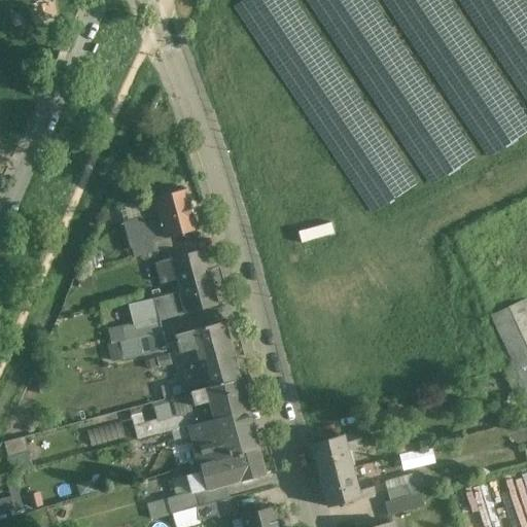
[(186,188),(154,197),(159,213),(123,223),(129,247),(131,247),(151,241),(198,227),(186,188)]
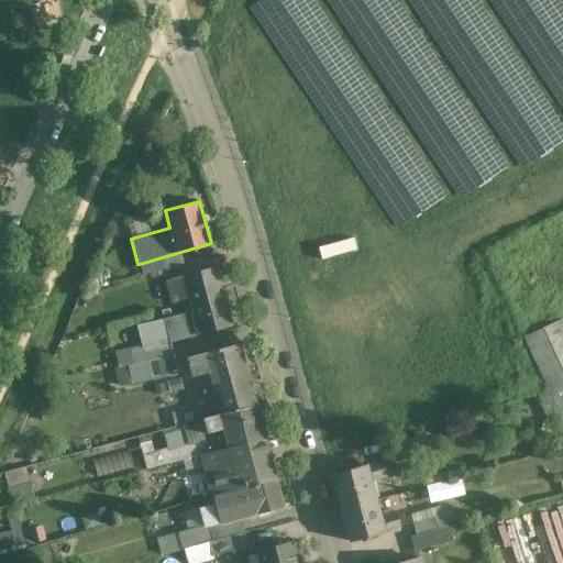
[(162,257),(140,264),(143,276),(165,269),(162,257)]
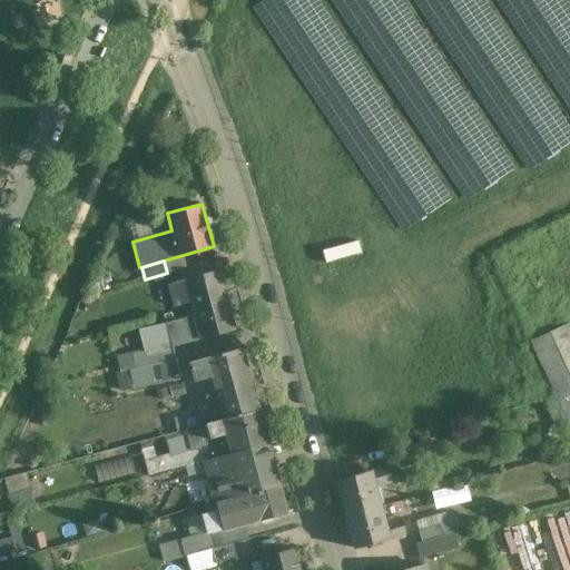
[(217,271),(169,284),(175,307),(192,303),(195,316),(214,312),(210,296),(225,292),(219,269),(217,271)]
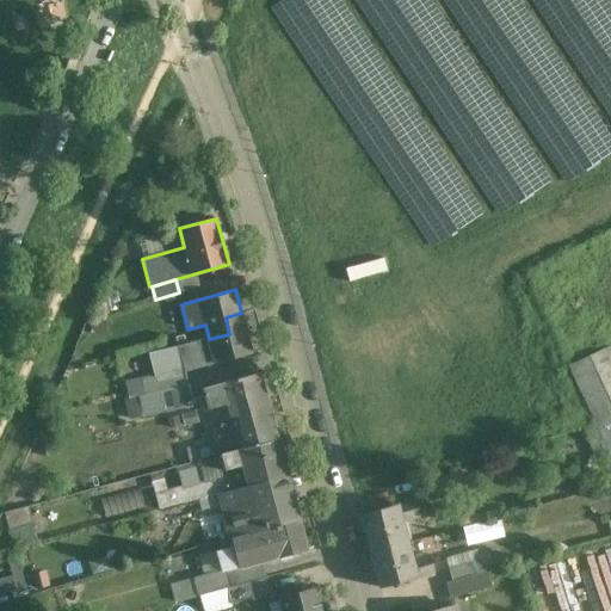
[(229,334),(209,339),(177,347),(150,353),(156,376),(184,370),(184,372),(185,372),(252,355),(241,313),(226,318),(229,334)]
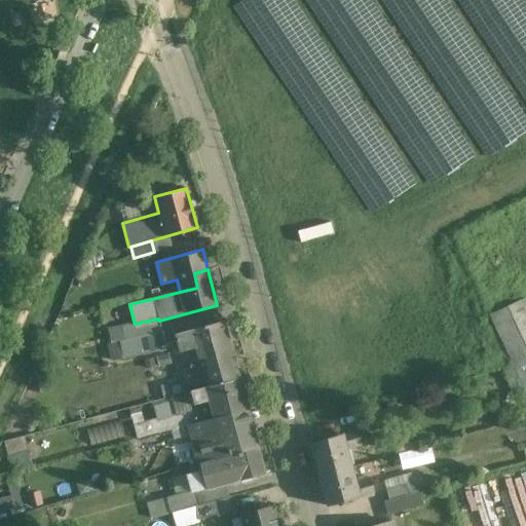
[(525,300),(525,297),(489,314),(514,366),(502,372),(513,393),(524,388),(525,392),(519,396),(525,410),(525,300)]
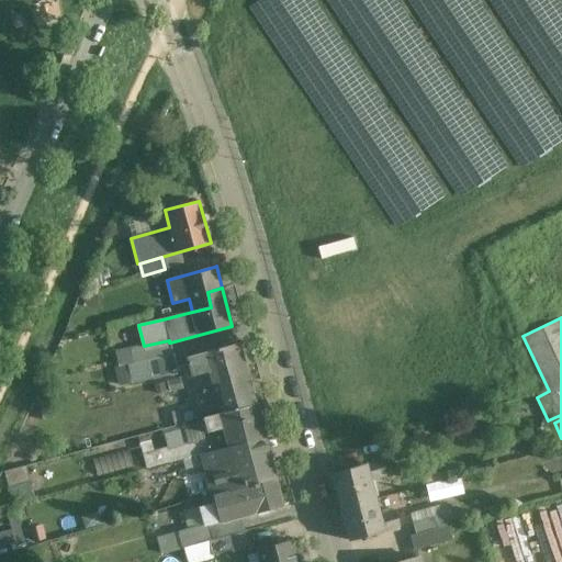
[(144,346),(130,350),(133,363),(173,353),(170,343),(169,343),(169,340),(144,346)]
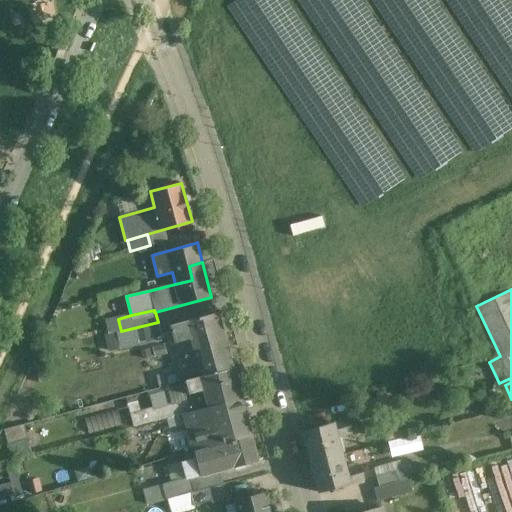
[(216,313),(170,325),(174,343),(191,339),(193,348),(209,343),(207,336),(221,332),(216,313)]
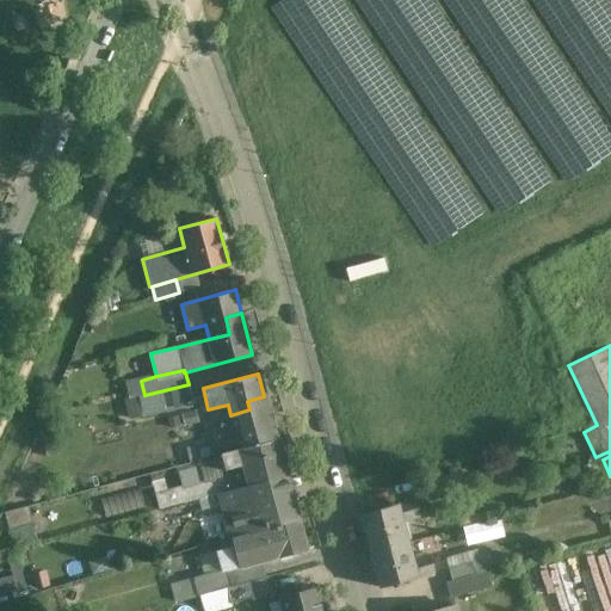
[(141,381),(125,384),(129,399),(139,396),(144,395),(141,381)]
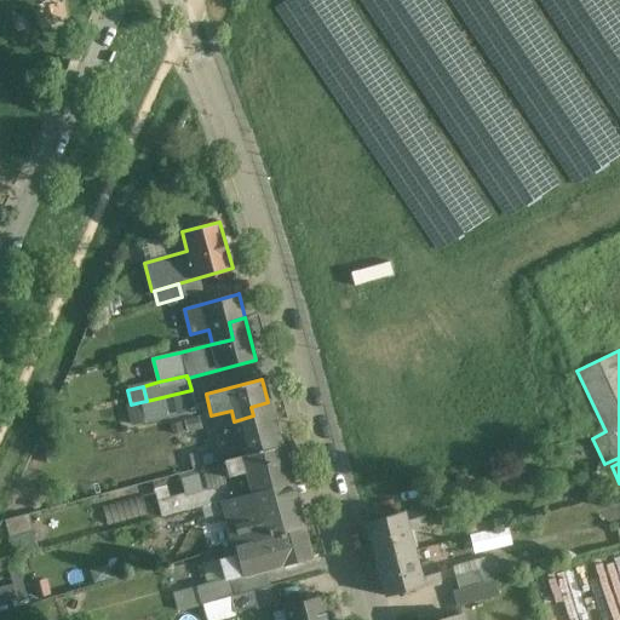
[(147,401),(141,402),(145,423),(196,412),(191,390),(147,401)]
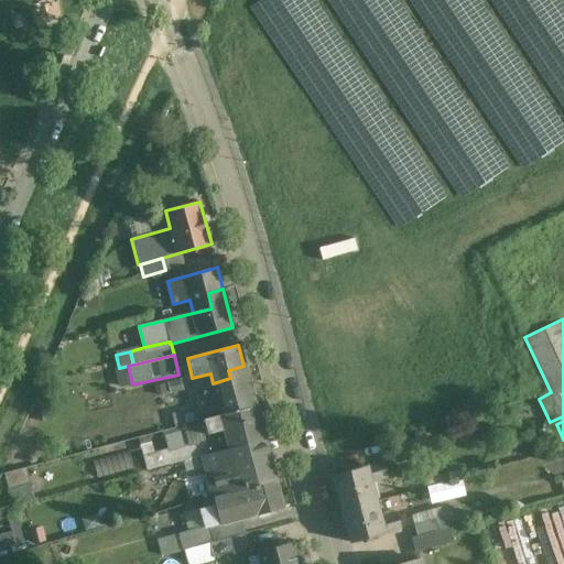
[(243,366),(228,370),(230,378),(213,383),(215,391),(197,396),(202,414),(219,410),(220,414),(255,404),(243,366)]
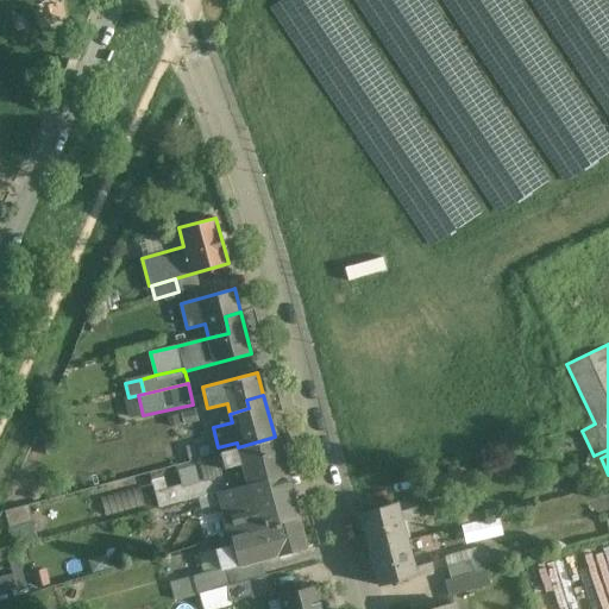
[(238,447),(219,452),(219,453),(199,458),(205,482),(184,487),(188,501),(189,501),(219,493),(284,475),(275,438),(275,437),(238,447)]
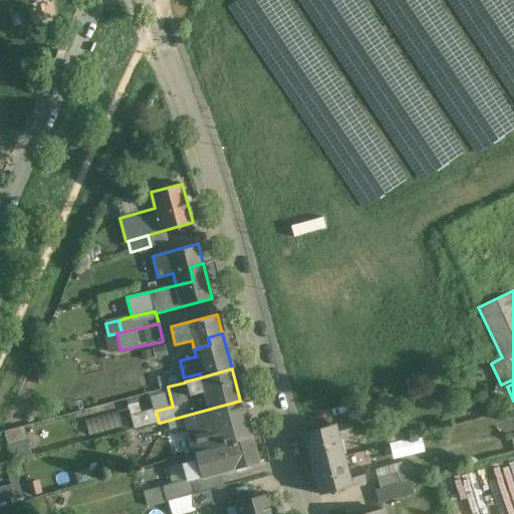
[(240,401),(185,416),(188,427),(243,412),(241,401),(240,401)]
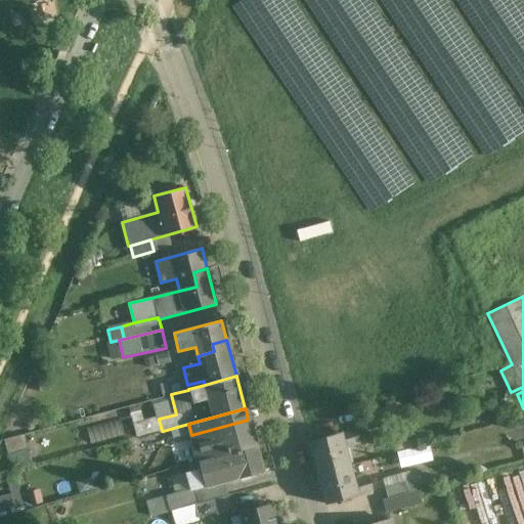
[(119,418),(85,427),(90,444),(124,436),(119,418)]
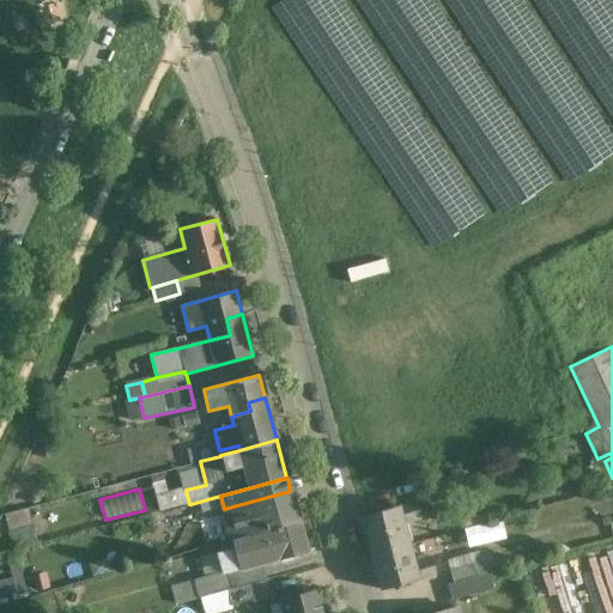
[(186,490),(155,497),(159,511),(189,504),(186,490)]
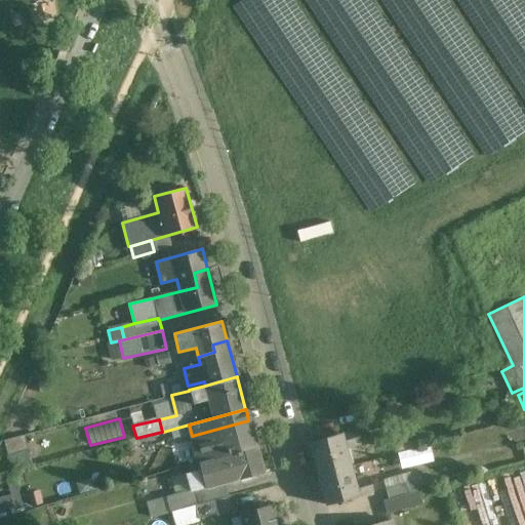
[(248,420),(192,436),(199,462),(256,447),(248,420)]
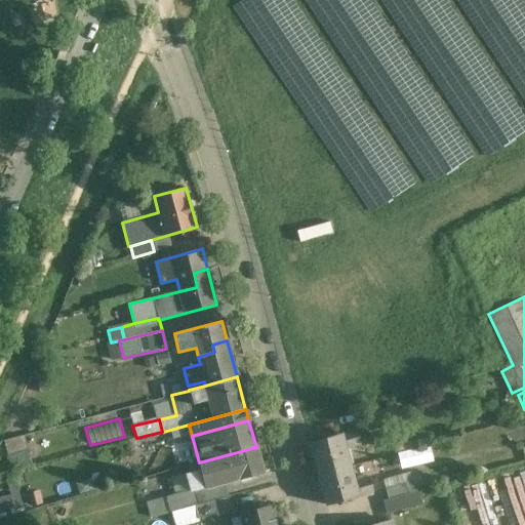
[(357,430),(341,434),(346,449),(361,444),(357,430)]
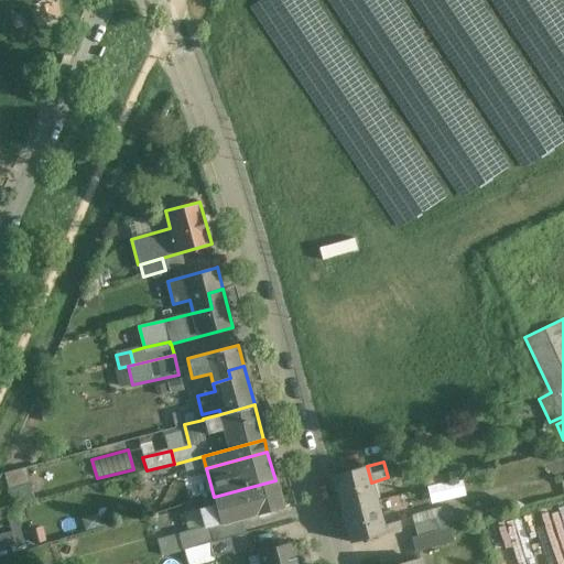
[(367,466),(333,475),(342,508),(376,499),(371,483),(367,466)]
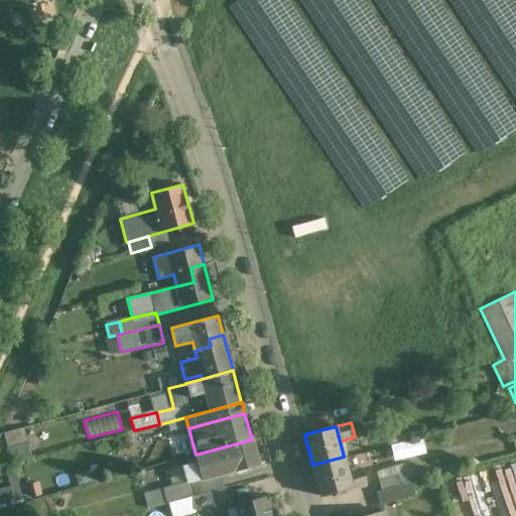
[(22,428),(6,433),(10,447),(27,442),(22,428)]
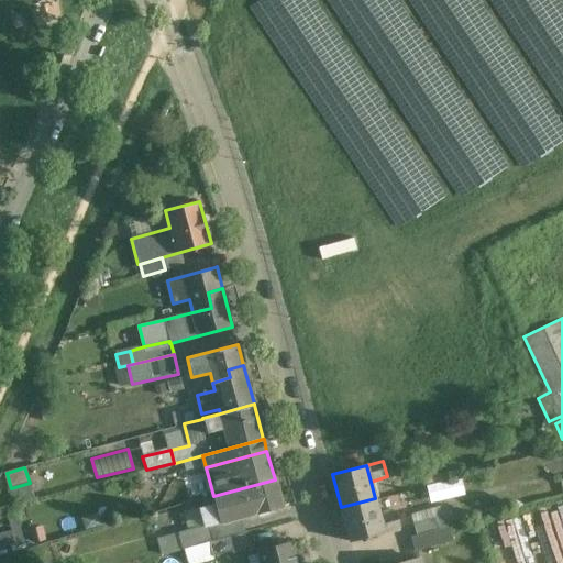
[(275,479),(213,496),(216,504),(221,523),(240,518),(282,506),(275,479)]
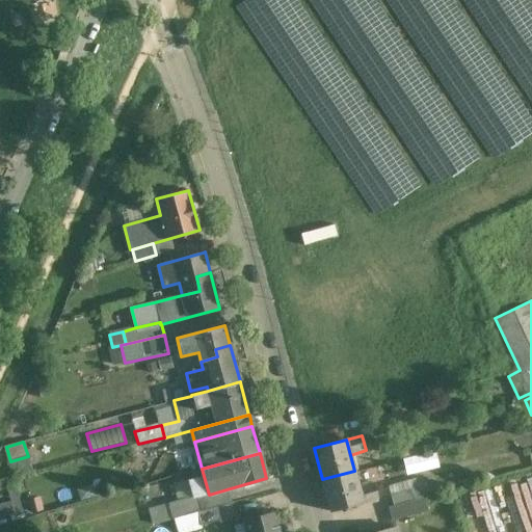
[(28,456),(10,461),(15,477),(32,472),(28,456)]
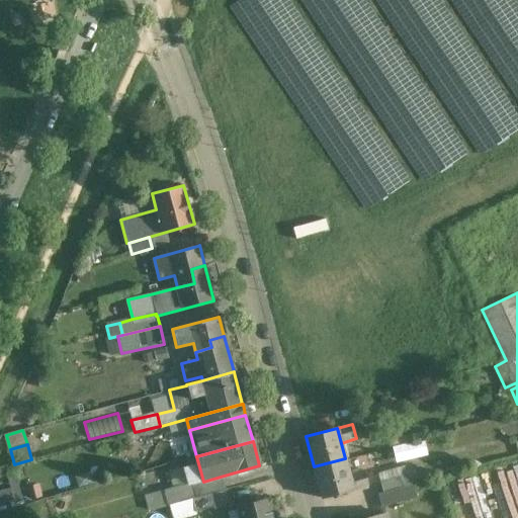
[(345,458),(314,466),(323,498),(354,490),(353,490),(350,476),(345,458)]
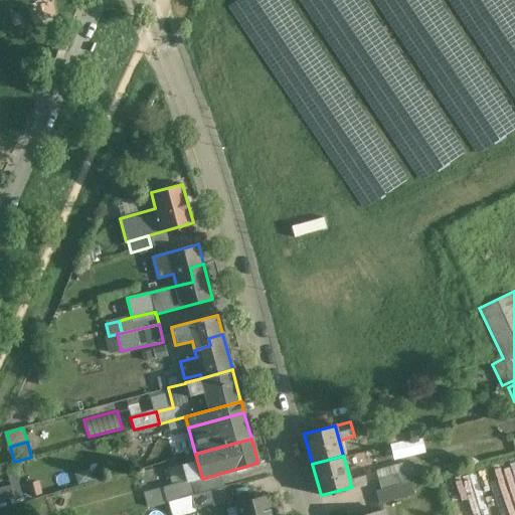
[(197,461),(170,468),(174,484),(190,480),(190,482),(202,479),(197,461)]
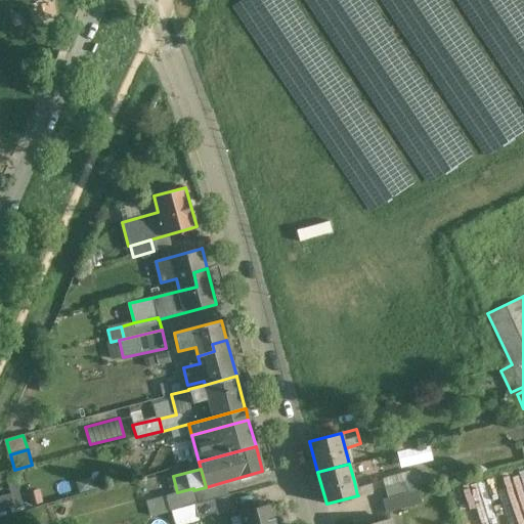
[(393,511),(426,499),(415,470),(383,480),(393,511)]
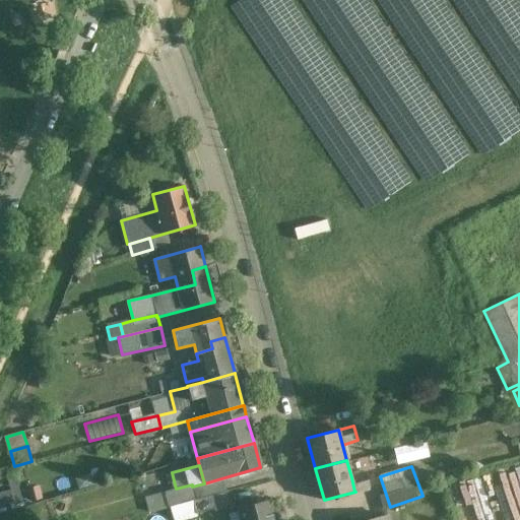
[(367,472),(351,477),(354,492),(371,488),(367,472)]
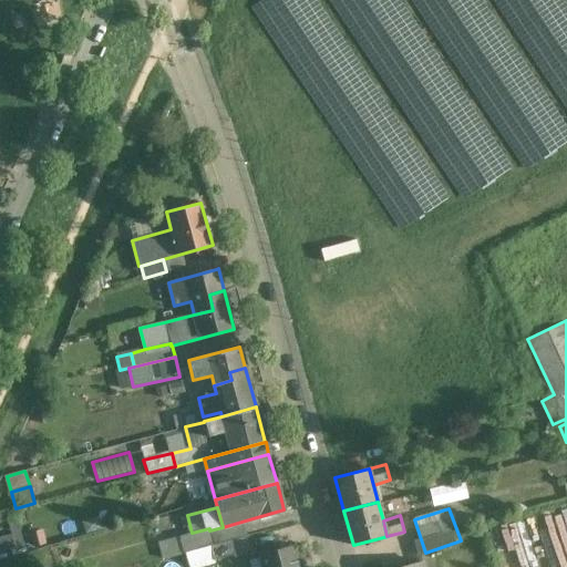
[(192,533),(179,536),(181,539),(184,554),(210,547),(246,537),(241,522),(223,527),(209,531),(209,528),(192,533)]
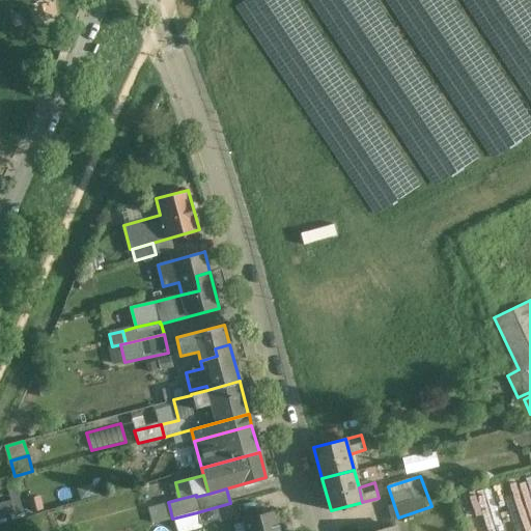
[(9,501),(0,503),(0,519),(14,514),(9,501)]
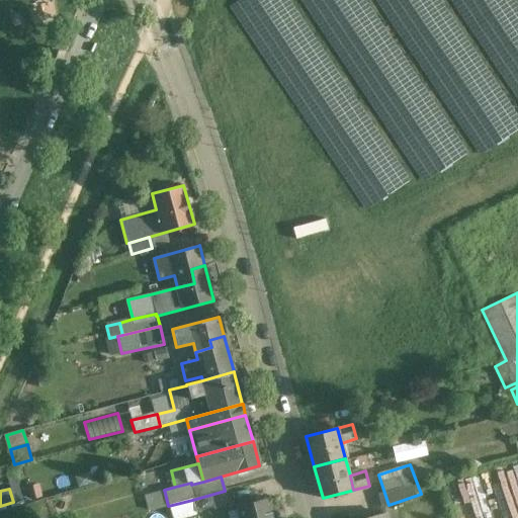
[(225,491),(192,500),(195,512),(213,507),(214,510),(229,506),(225,491)]
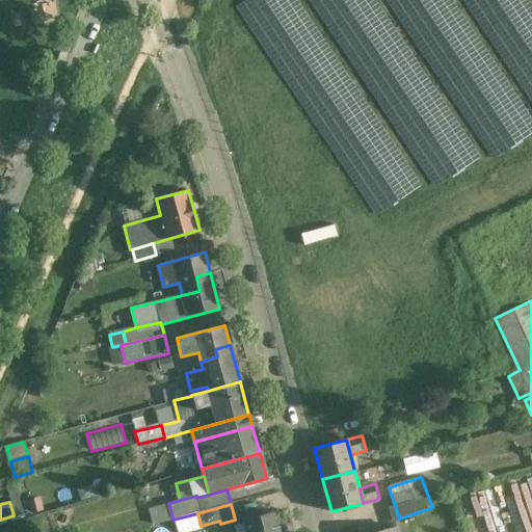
[(164,506),(150,509),(154,525),(173,520),(169,506),(165,507),(164,506)]
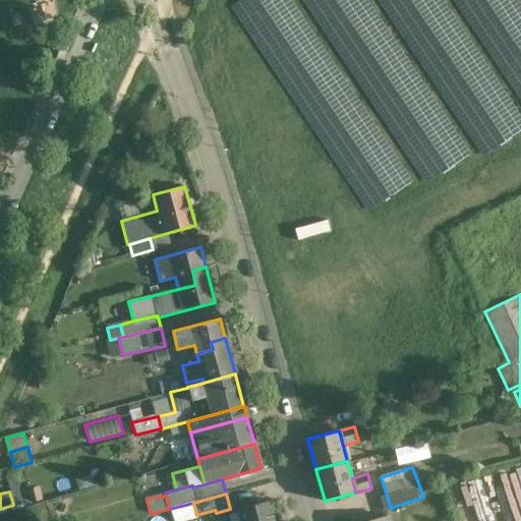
[(275,520),(270,501),(237,509),(238,512),(240,512),(241,520),(275,520)]
